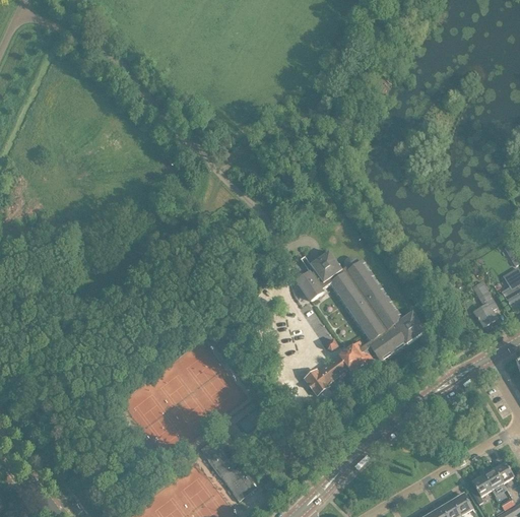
[(339,270),(326,252),(304,268),(307,273),(295,281),(309,301),(321,292),(320,289),(330,282),(372,338),(363,344),(359,339),(358,340),(356,340),(351,343),(352,344),(339,354),(318,370),(317,368),(304,377),(309,384),(311,387),(312,387),(317,394),(329,384),(328,382),(348,367),(353,374),(374,359),(370,354),(374,351),(379,358),(404,339),(406,342),(426,329),(412,311),(403,317),(362,260),(358,263),(355,260),(352,258),(349,257),(345,258),(343,259),(341,262),(340,265),(342,267),(339,270)]
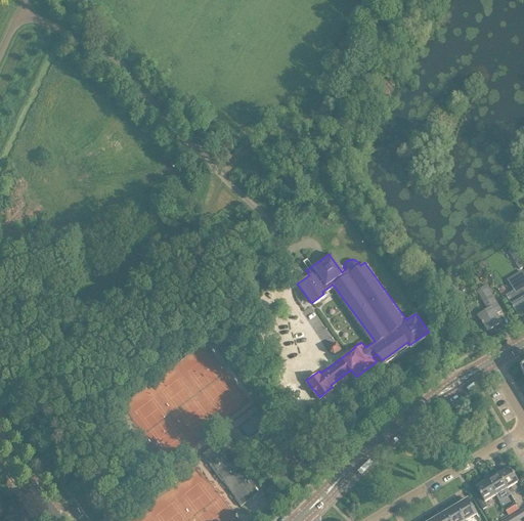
[(517,309),(523,304),(523,271),(522,268),(508,276),(517,292),(509,297),(512,302),(513,304),(517,309)]
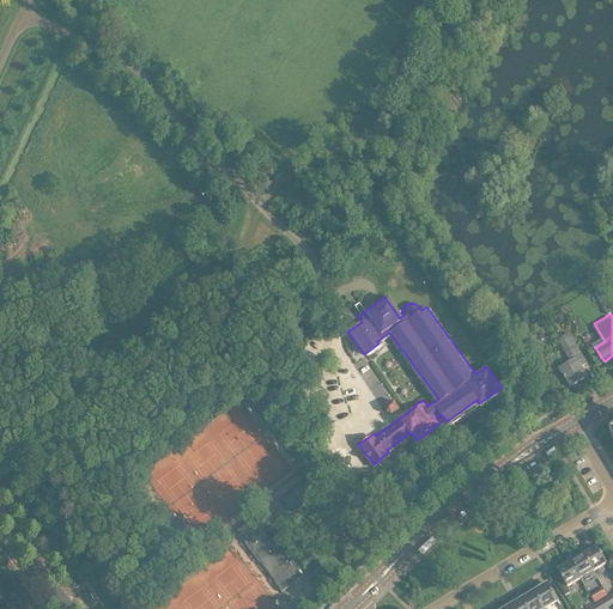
[(569,330),(558,336),(570,358),(558,365),(564,373),(563,373),(564,375),(565,375),(570,383),(586,373),(581,364),(587,360),(569,330)]
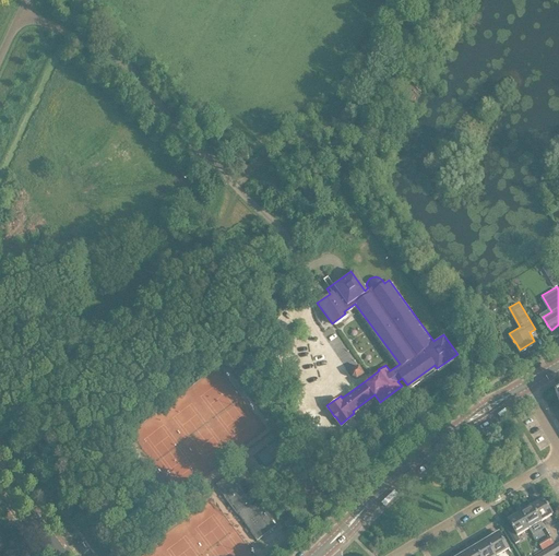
[(356,376),(364,371),(358,363),(351,367),(351,370),(353,374),(356,376)]
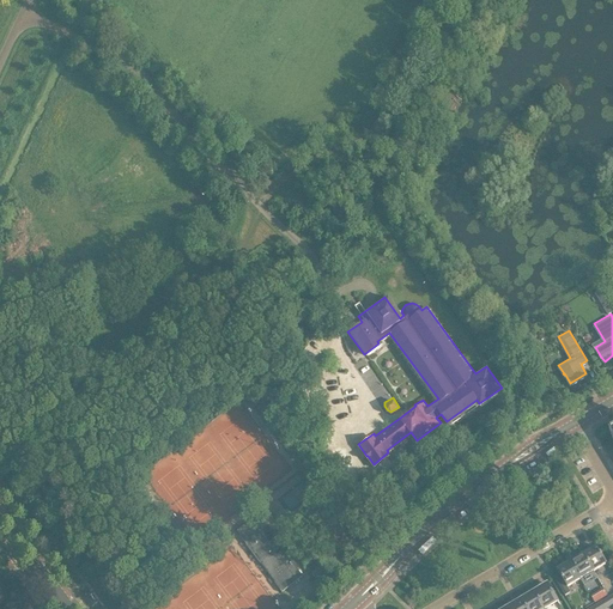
[(401,462),(411,456),(401,443),(393,450),(401,462)]
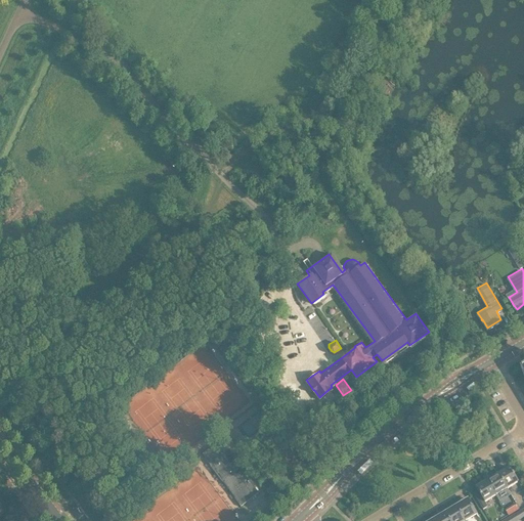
[(500,408),(494,411),(499,422),(506,420),(500,408)]
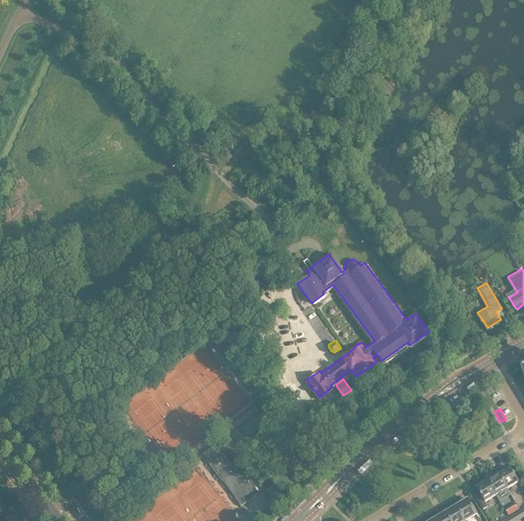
[(230,462),(218,446),(217,446),(218,447),(217,447),(206,457),(211,464),(210,464),(222,479),(223,479),(229,486),(235,494),(234,495),(241,504),(259,490),(242,468),(237,472),(234,468),(230,462)]
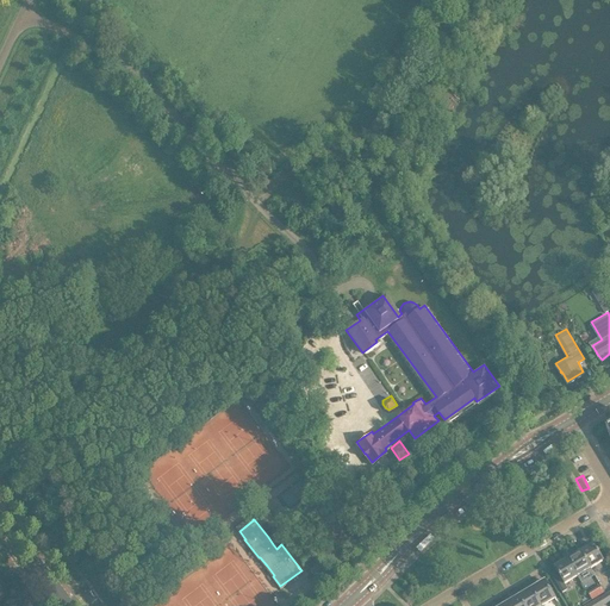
[(182,542),(188,538),(181,529),(175,532),(182,542)]
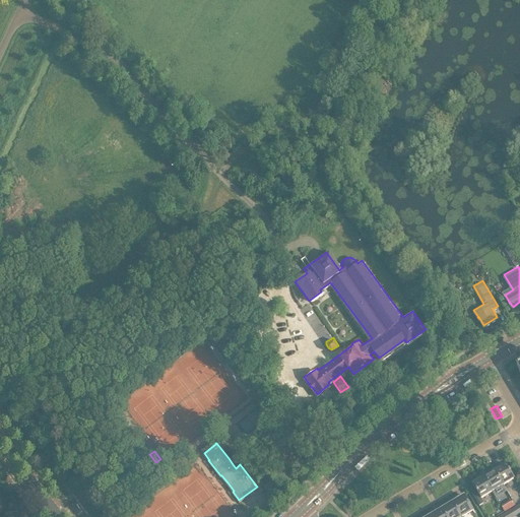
[(238,451),(229,458),(233,464),(243,457),(238,451)]
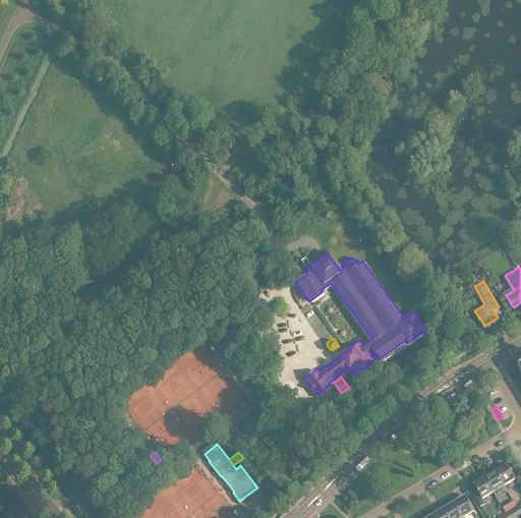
[(515,476),(507,461),(496,468),(504,482),(515,476)]
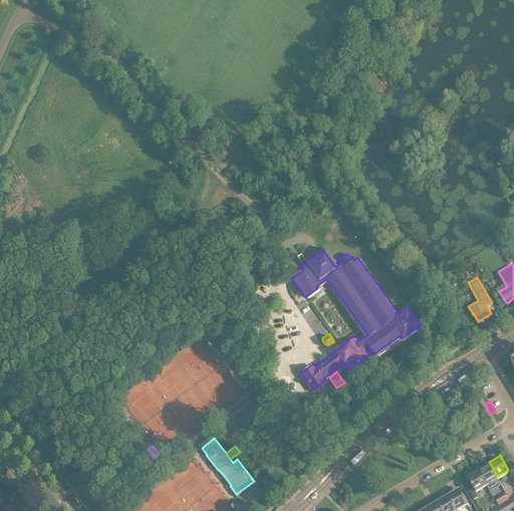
[(163,472),(170,467),(163,457),(156,463),(163,472)]
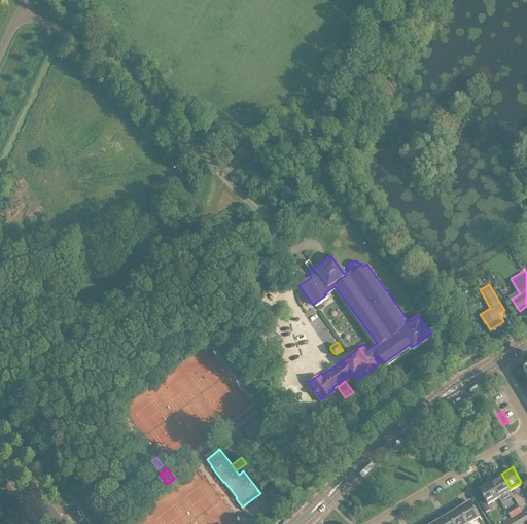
[(501,474),(490,480),(498,495),(510,488),(501,474)]
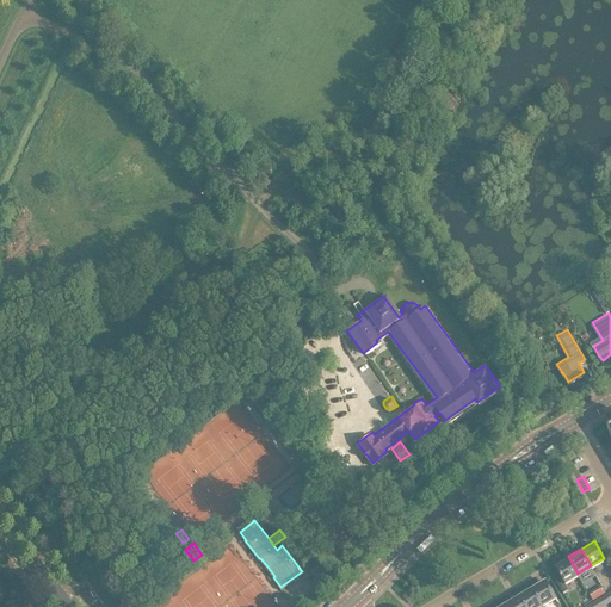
[(568,587),(565,581),(578,574),(568,556),(555,564),(561,574),(555,577),(563,589),(568,587)]
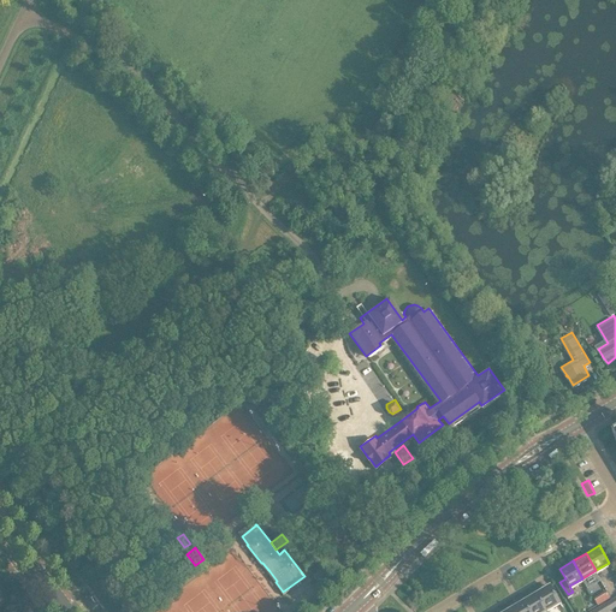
[(546,608),(560,600),(550,583),(537,590),(546,608)]
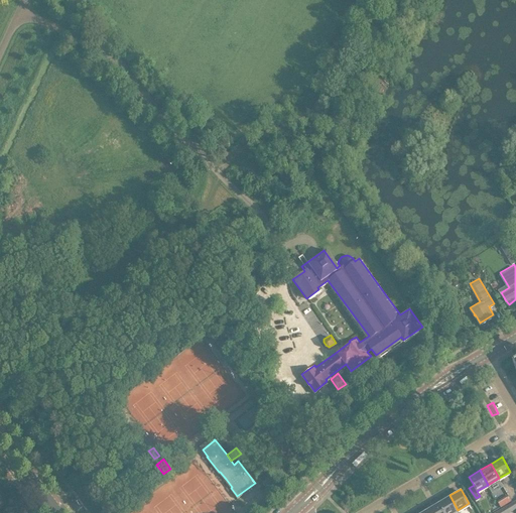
[(449,495),(438,502),(444,512),(452,512),(458,510),(449,495)]
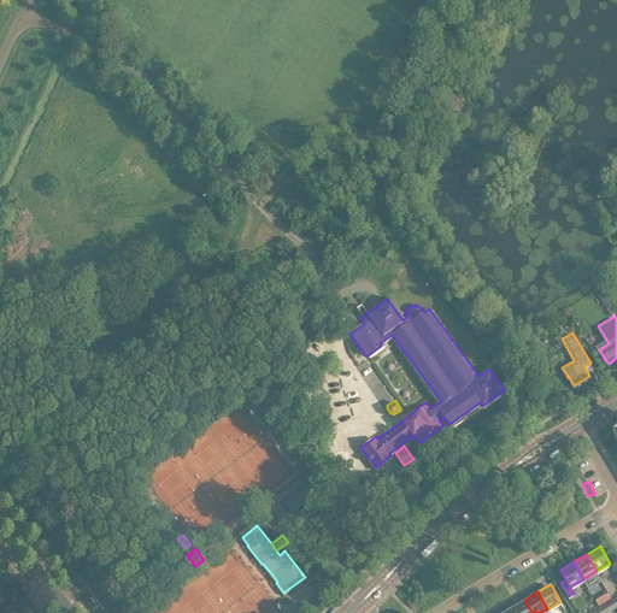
[(610,608),(616,605),(616,603),(612,597),(606,601),(610,608)]
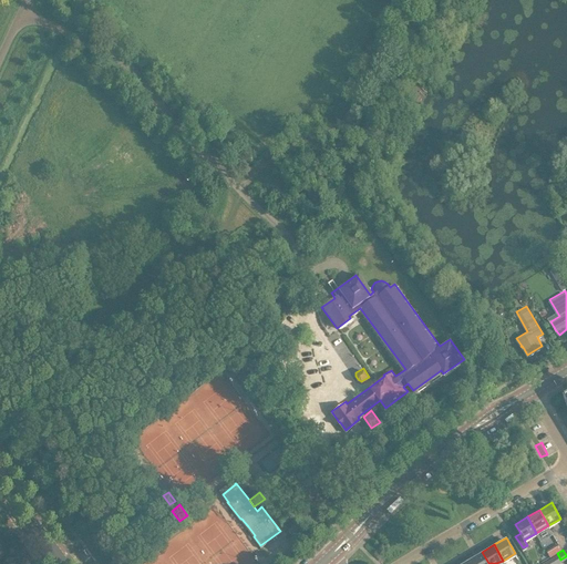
[(488,563),(482,552),(470,559),(472,563),(488,563)]
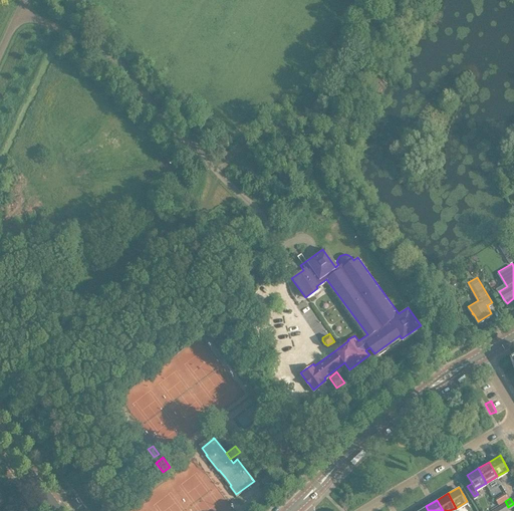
[(503,510),(508,507),(505,501),(499,504),(503,510)]
